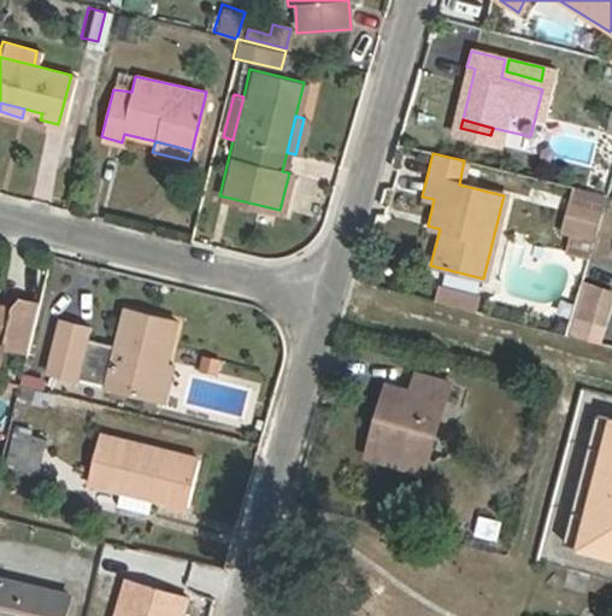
[(599,203),(569,195),(557,246),(587,253),(599,203)]
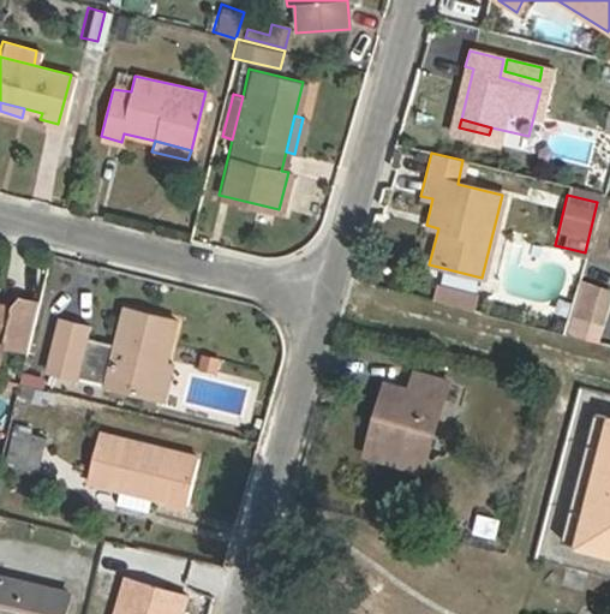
[(609,224),(602,222),(593,250),(609,254),(609,224)]
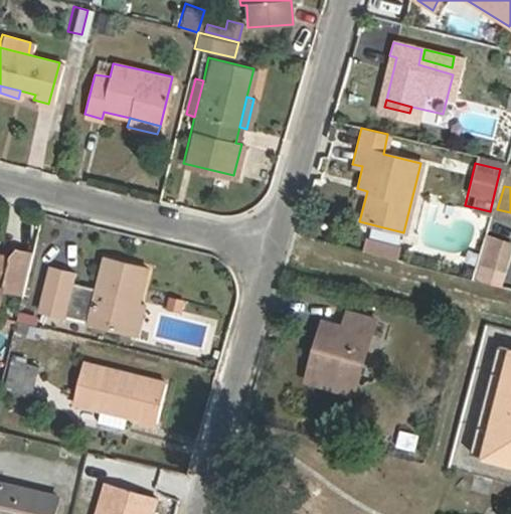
[(403,232),(359,221),(355,237),(362,238),(358,252),(389,260),(392,246),(399,248),(403,232)]
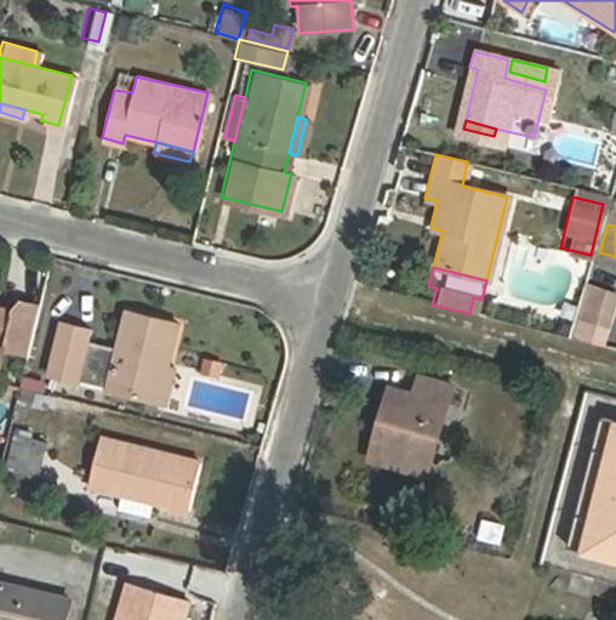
[(606,342),(615,286),(579,280),(570,336),(606,342)]
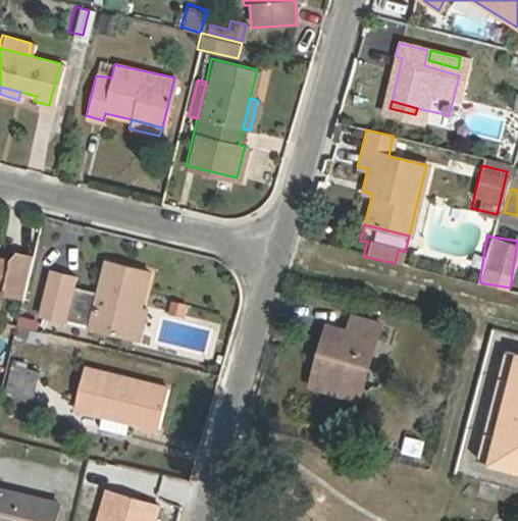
[(0,291),(8,260),(0,257),(0,291)]
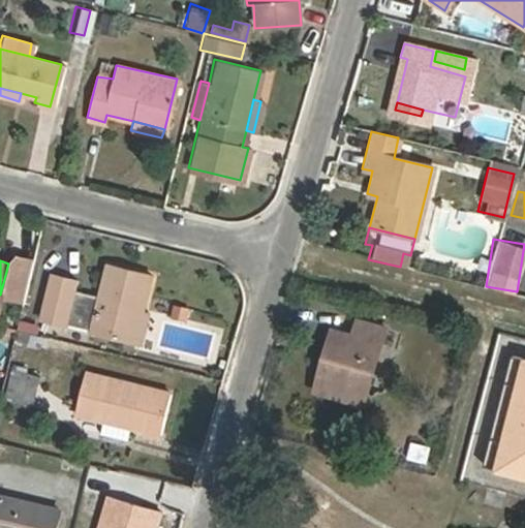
[(97,297),(89,330),(88,333),(132,344),(140,313),(149,274),(105,262),(97,297)]
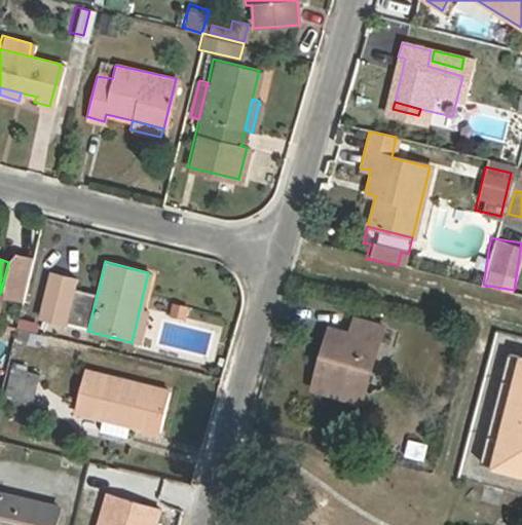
[(64,322),(72,289),(74,278),(48,272),(39,315),(64,322)]
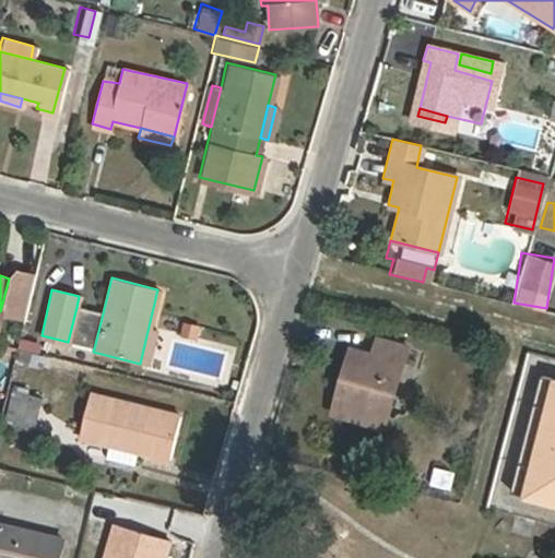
[(77,307),(68,342),(94,348),(103,313),(77,307)]
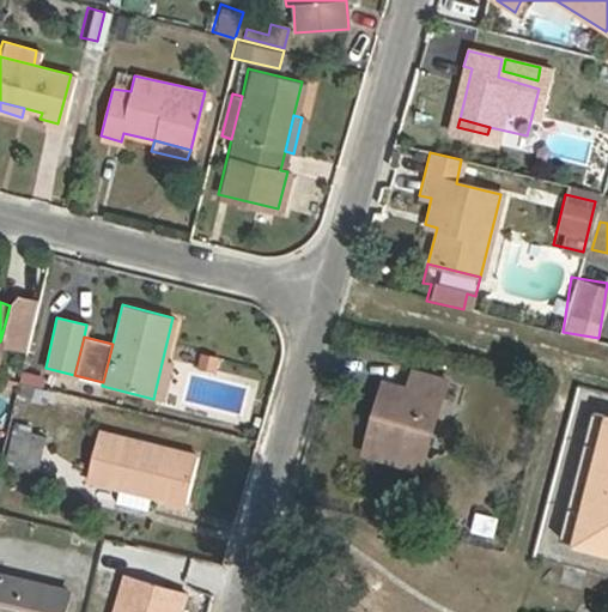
[(170,364),(162,363),(153,399),(160,401),(170,364)]
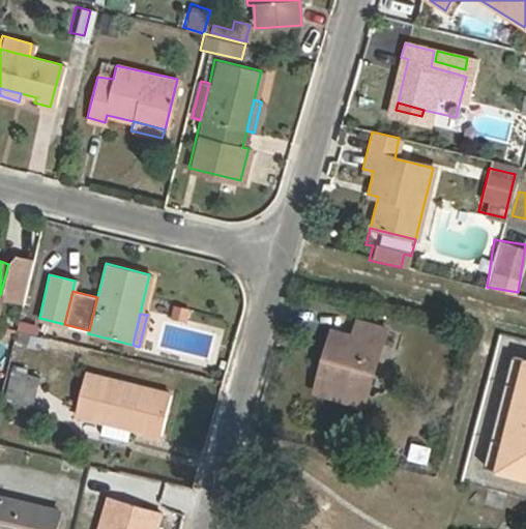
[(313,390),(361,406),(384,331),(354,322),(350,338),(330,331),(313,390)]
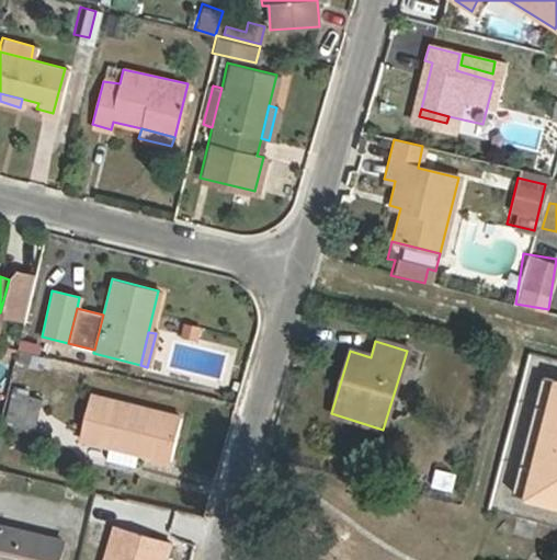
[(556,377),(553,376),(521,495),(556,505),(556,377)]
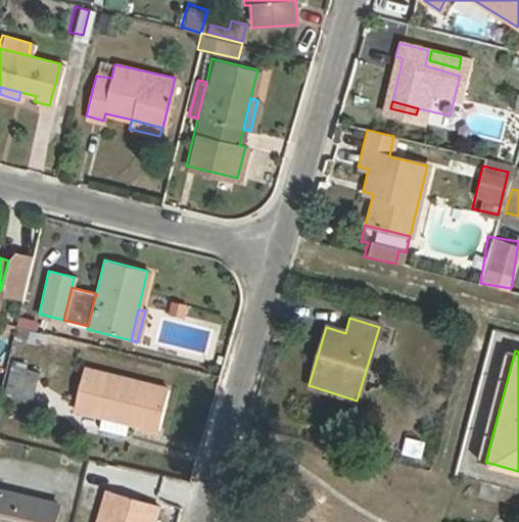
[(168,388),(83,368),(73,409),(157,429),(168,388)]
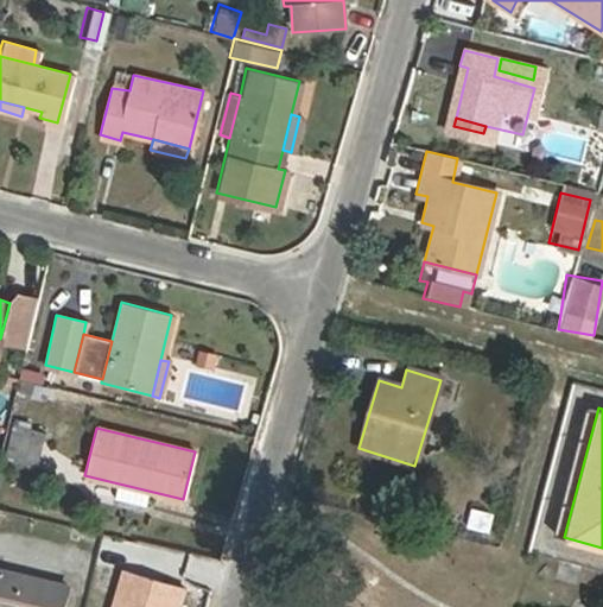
[(37,444),(7,438),(4,456),(33,463),(37,444)]
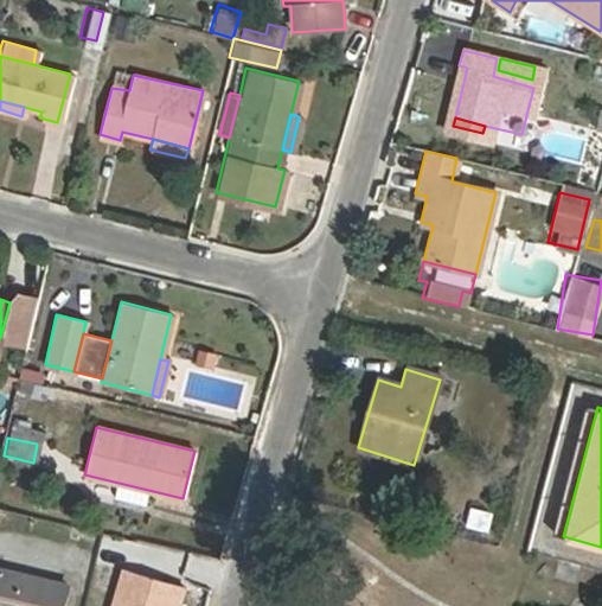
[(115,483),(111,495),(143,504),(147,492),(115,483)]
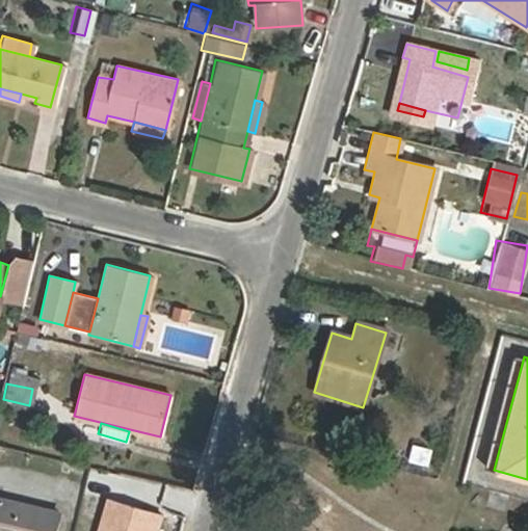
[(427,463),(429,445),(408,443),(406,460),(427,463)]
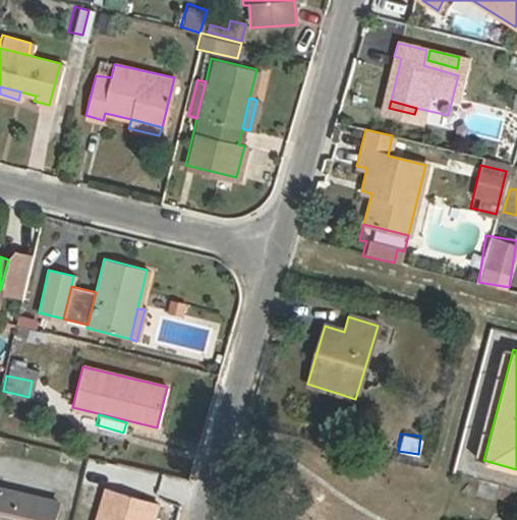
[(75,503),(104,510),(110,481),(81,474),(75,503)]
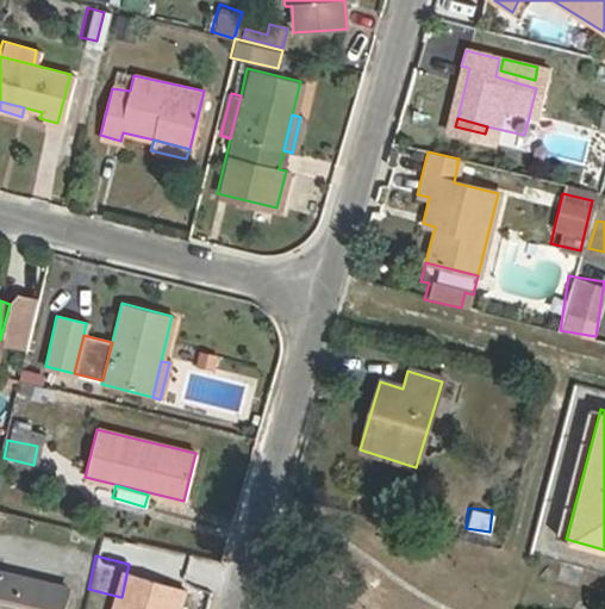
[(129,564),(122,597),(139,601),(147,567),(129,564)]
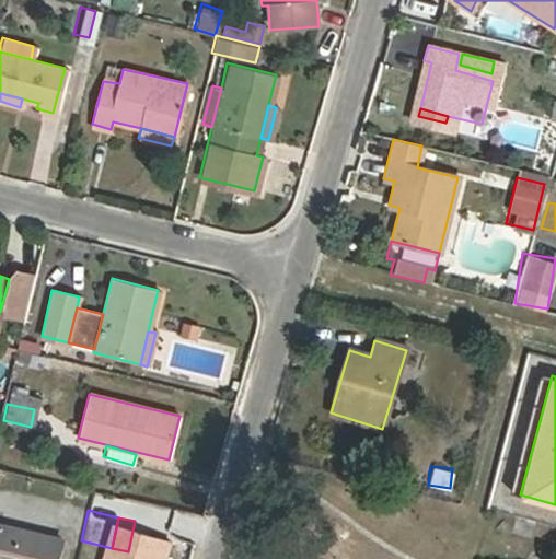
[(54,558),(59,539),(0,526),(0,558),(54,558)]
